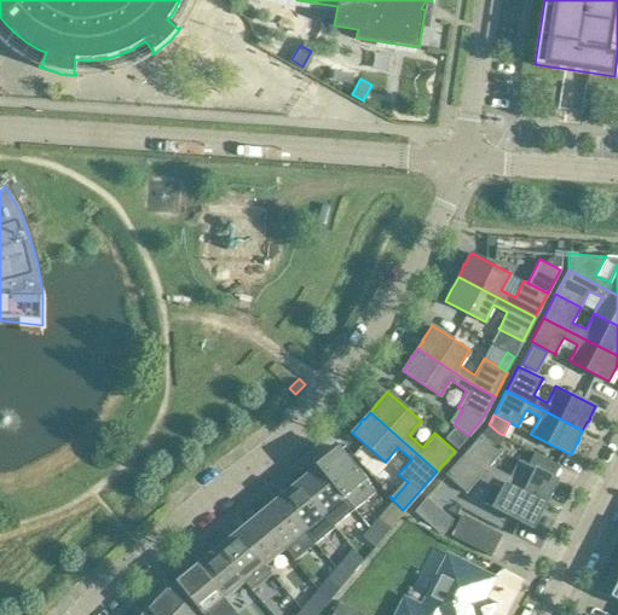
[(455,425),(445,437),(456,447),(467,436),(455,425)]
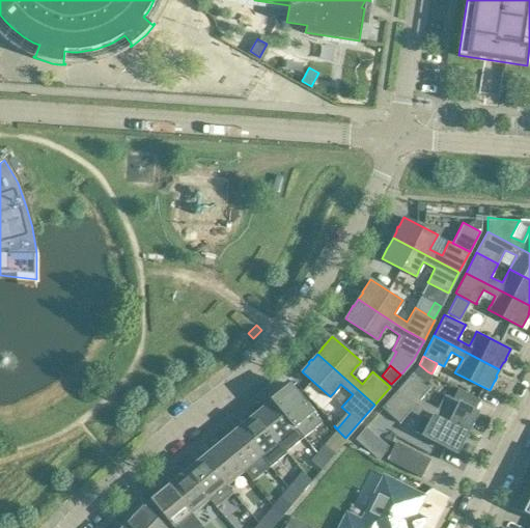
[(412,371),(396,389),(414,405),(467,432),(471,424),(472,425),(473,421),(478,411),(444,393),(442,398),(437,408),(419,398),(428,388),(429,387),(412,371)]
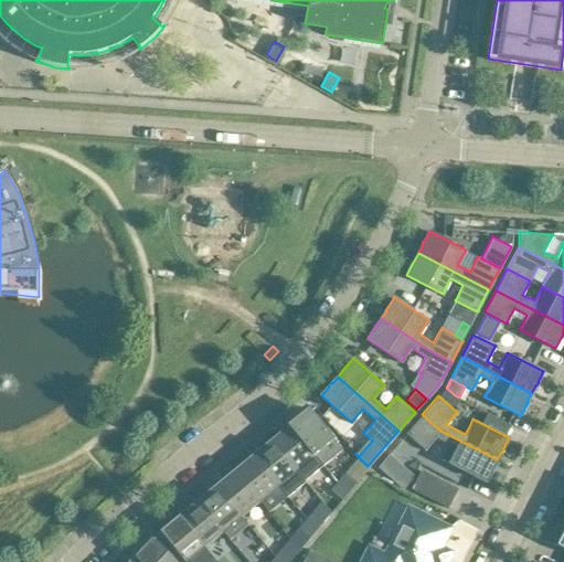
[(332,437),(310,410),(309,409),(297,417),(298,419),(290,424),(322,464),(341,448),(333,438),(332,437)]
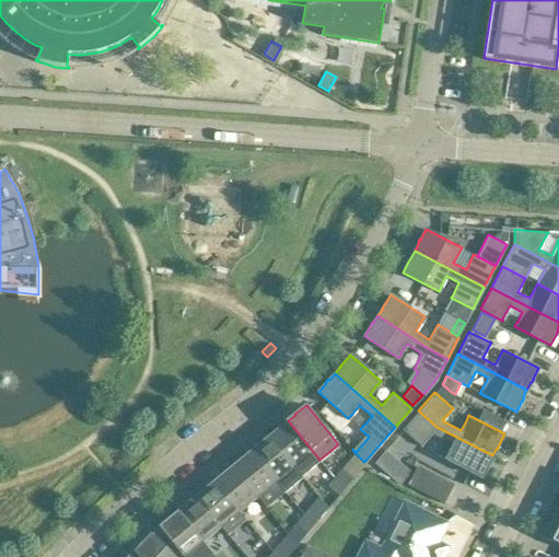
[(489,463),(492,455),(437,427),(418,410),(402,429),(421,445),(421,444),(431,432),(443,439),(435,453),(445,459),(481,477),(487,467),(488,467),(490,463),(489,463)]
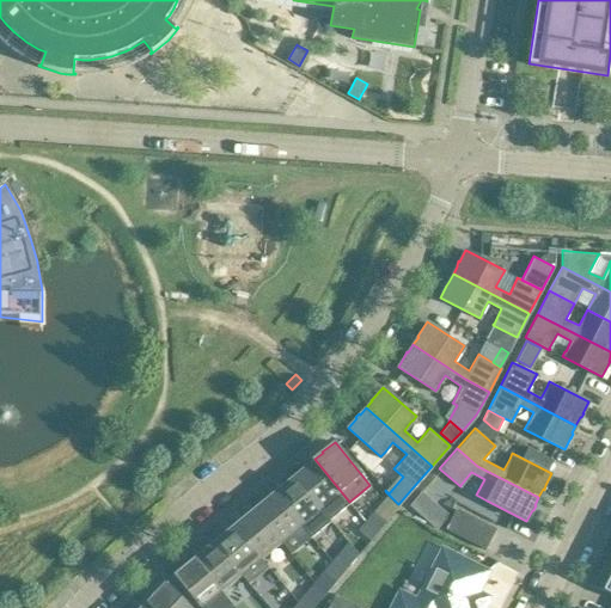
[(349,502),(315,459),(294,476),(329,519),(349,502)]
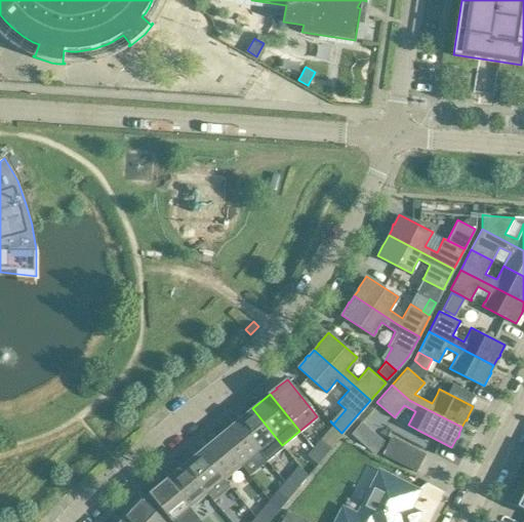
[(282,445),(252,408),(235,423),(257,449),(265,458),(282,445)]
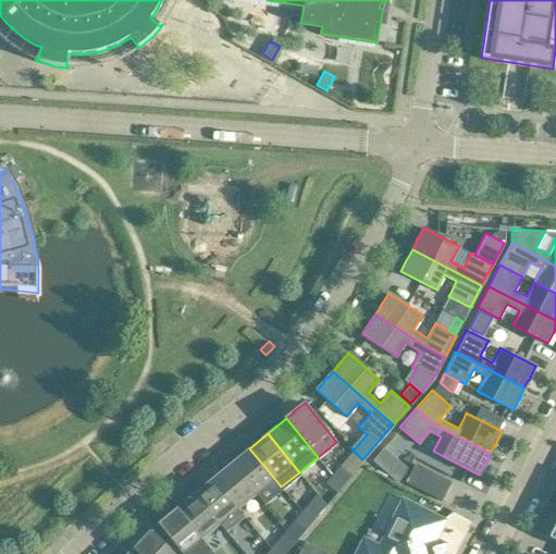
[(385,446),(373,459),(397,479),(408,466),(385,446)]
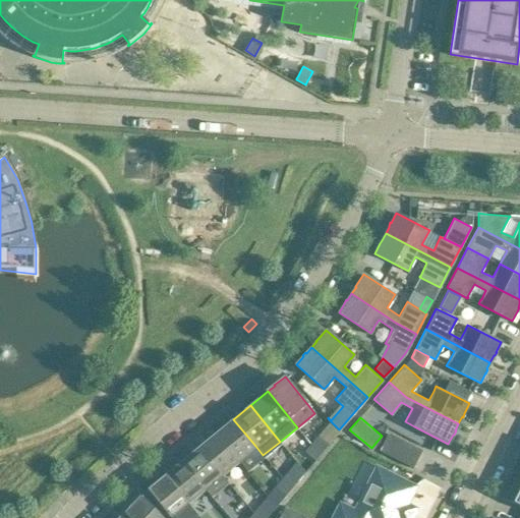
[(255,446),(233,419),(217,433),(238,460),(255,446)]
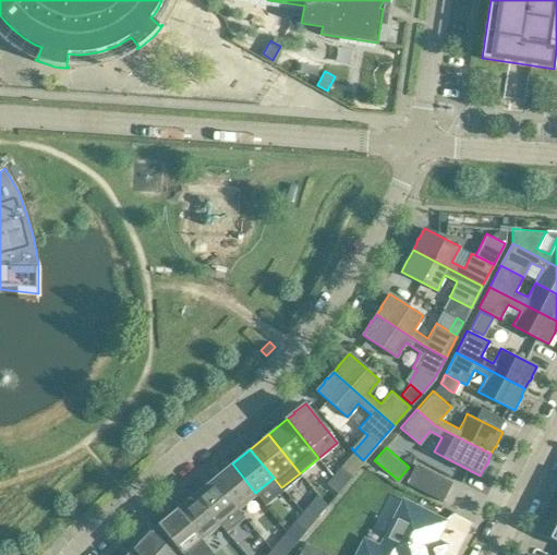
[(255,493),(232,463),(214,479),(237,508),(255,493)]
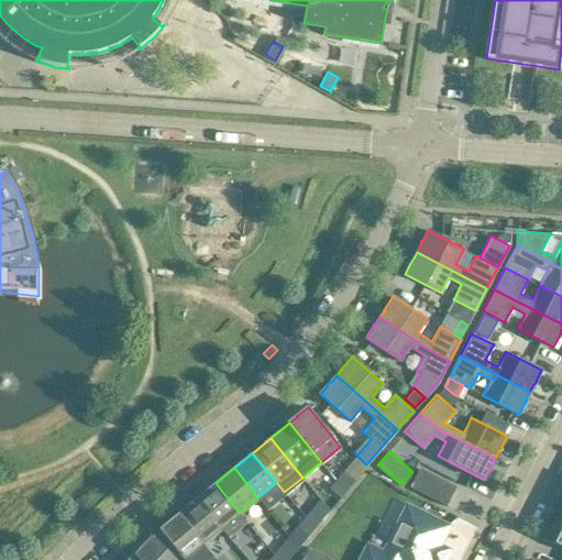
[(419,468),(410,486),(445,505),(455,486),(419,468)]
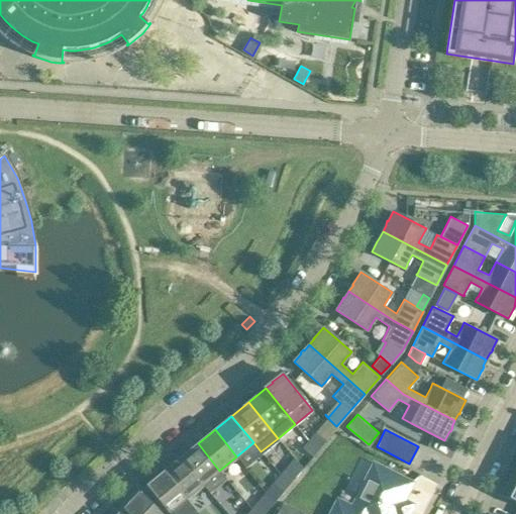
[(308,440),(314,445),(318,448),(325,440),(315,431),(308,440)]
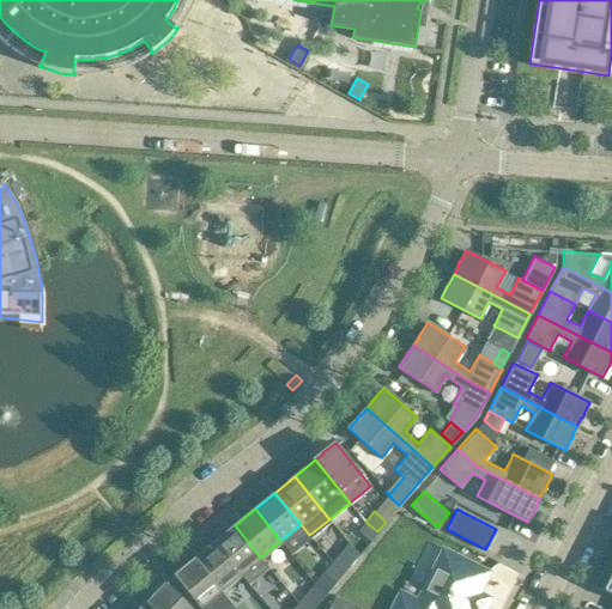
[(377,531),(373,528),(365,522),(358,530),(370,540),(377,531)]
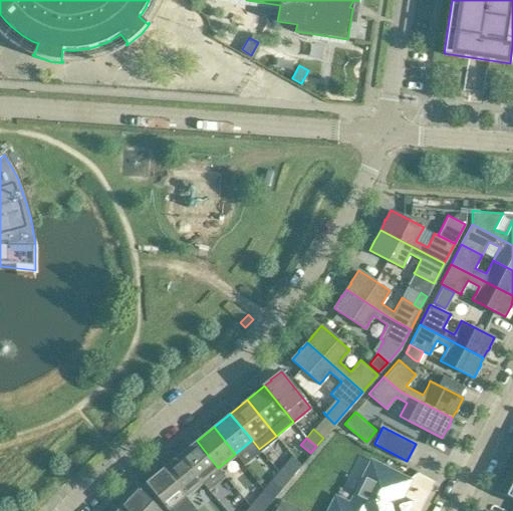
[(218,468),(197,441),(180,455),(202,481),(209,491),(226,477),(218,468)]
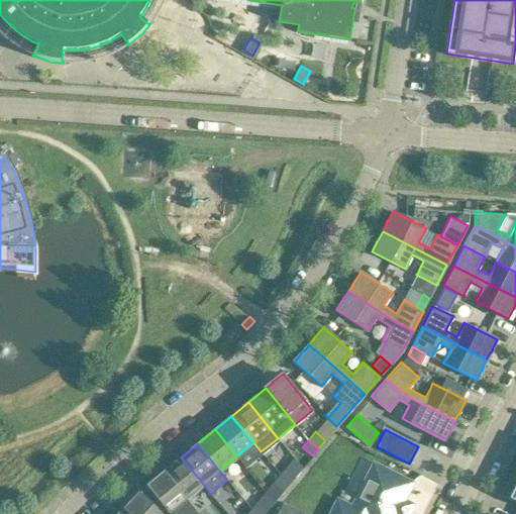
[(203,484),(181,457),(164,472),(186,498),(203,484)]
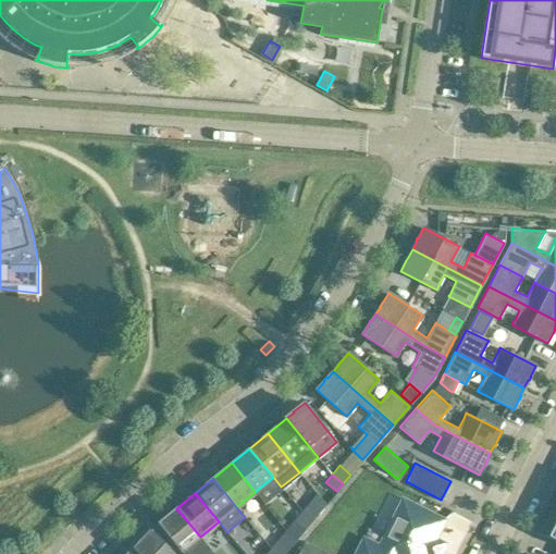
[(424,553),(443,519),(403,500),(379,546),(363,539),(355,553),(424,553)]
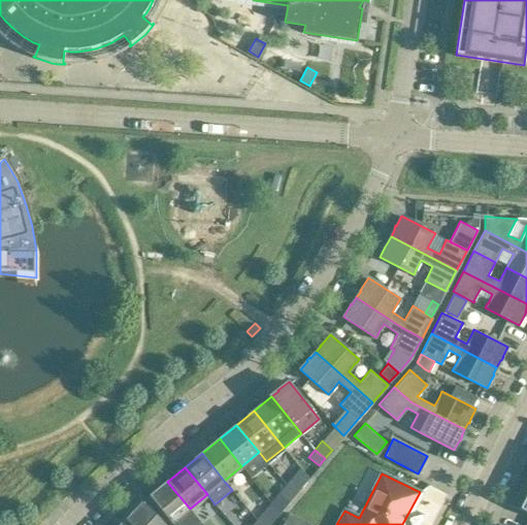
[(291,478),(285,485),(295,493),(301,486),(291,478)]
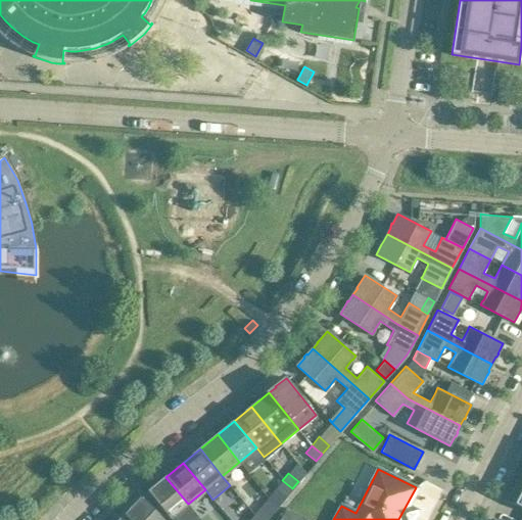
[(197,519),(200,518),(188,504),(165,477),(148,491),(171,518),(172,519),(197,519)]
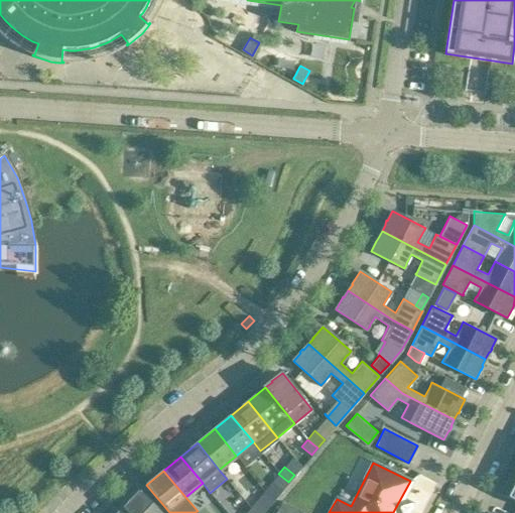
[(288,482),(278,474),(273,481),(283,489),(288,482)]
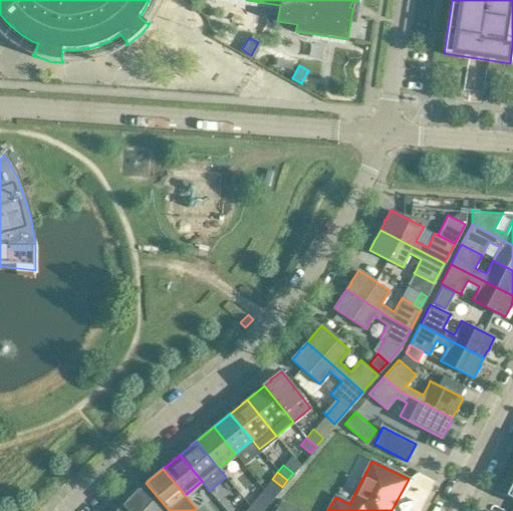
[(512,473),(511,473),(501,491),(512,497),(512,473)]
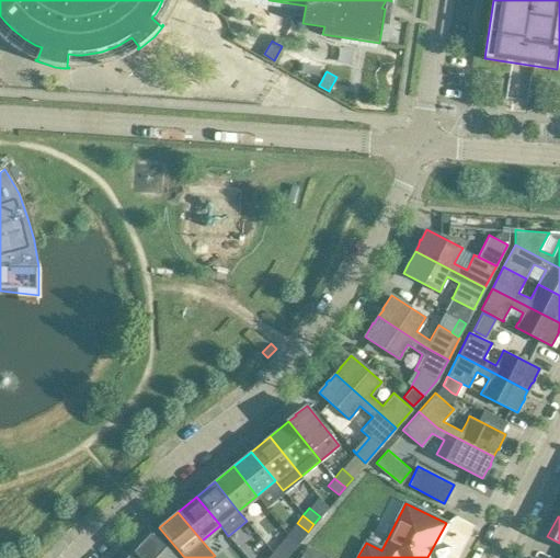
[(176,557),(151,534),(135,551),(140,557),(176,557)]
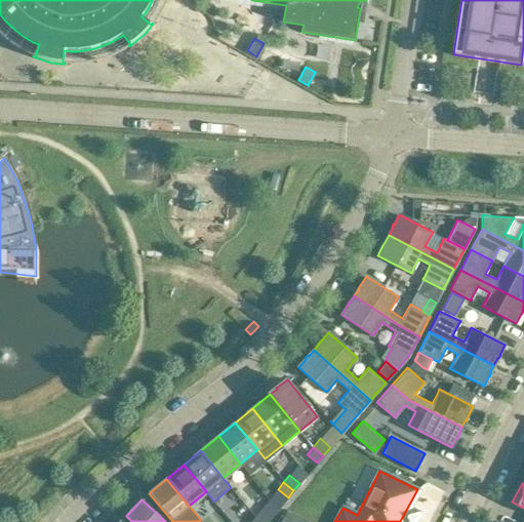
[(260,509),(254,516),(260,521),(267,521),(271,518),(260,509)]
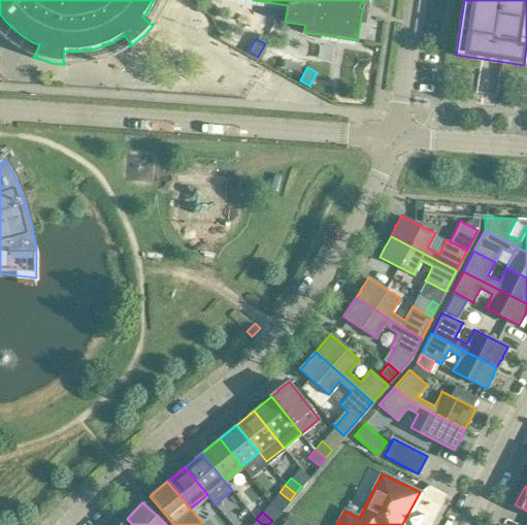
[(288,515),(282,524),(291,524),(295,519),(288,515)]
